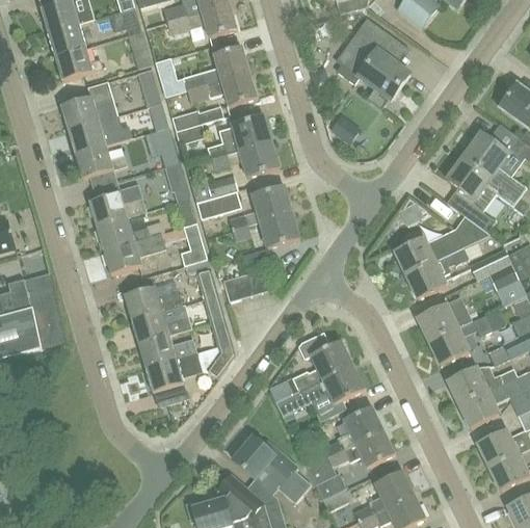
[(41,6),(48,31),(79,22),(73,0),(61,0),(41,6)]
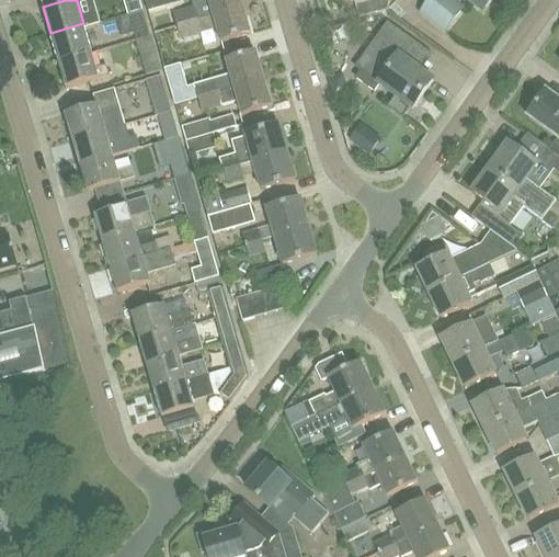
[(140,6),(138,0),(124,0),(127,10),(140,6)]
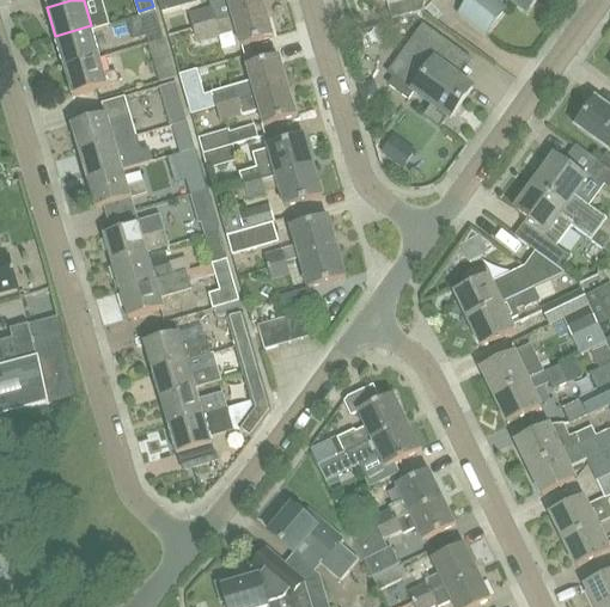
[(227,0),(231,13),(263,4),(262,0),(227,0)]
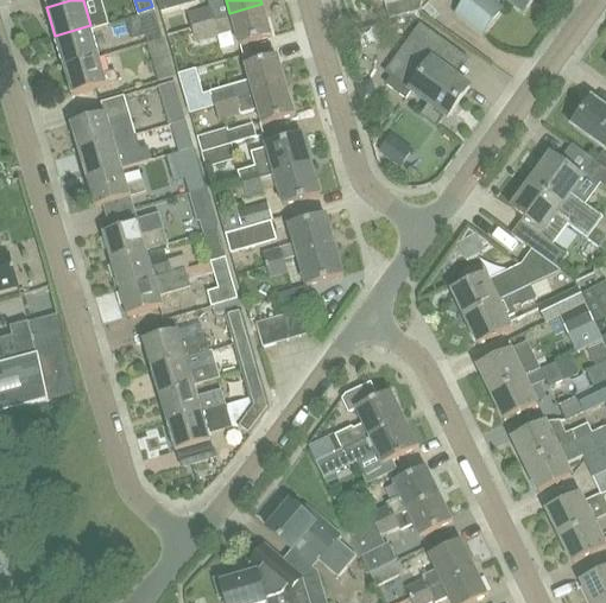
[(479,32),(500,6),(492,0),(462,0),(453,12),(479,32)]
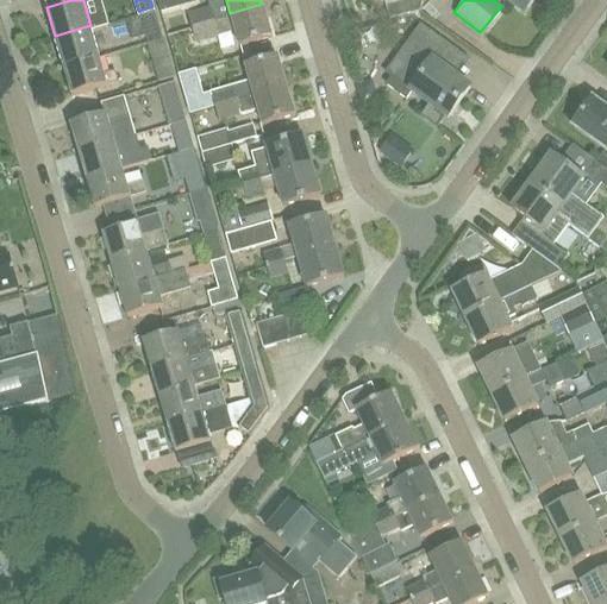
[(507,0),(521,11),(530,0),(507,0)]
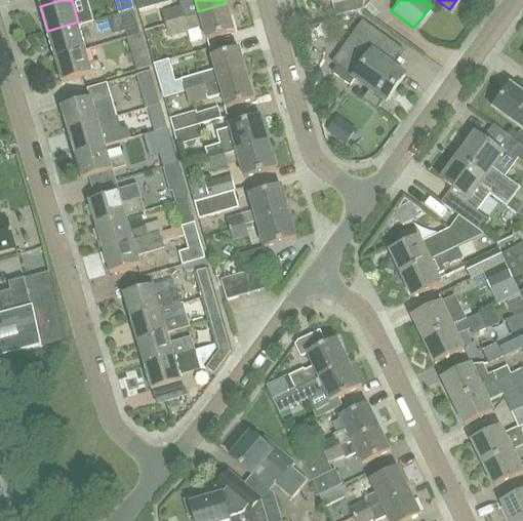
[(164,21),(184,15),(180,3),(160,8),(162,12),(164,21)]
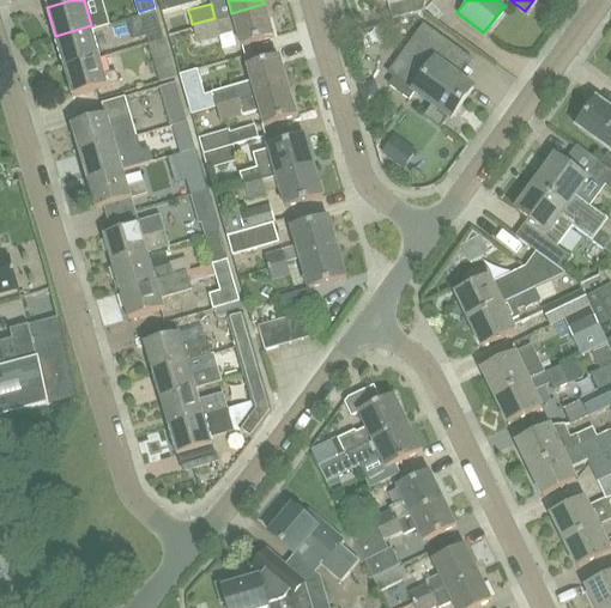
[(272,34),(264,4),(231,13),(233,13),(216,19),(215,18),(192,24),(191,25),(197,41),(218,34),(236,28),(240,42),(272,34)]
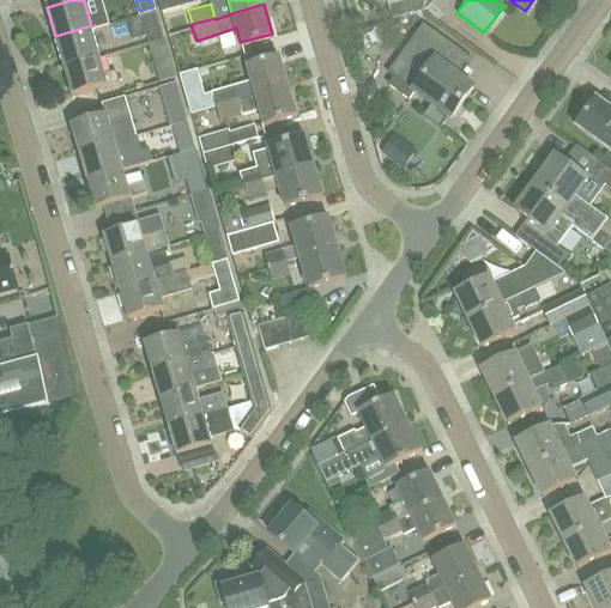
[(162,35),(153,6),(139,11),(139,12),(125,16),(131,37),(145,34),(147,38),(162,35)]
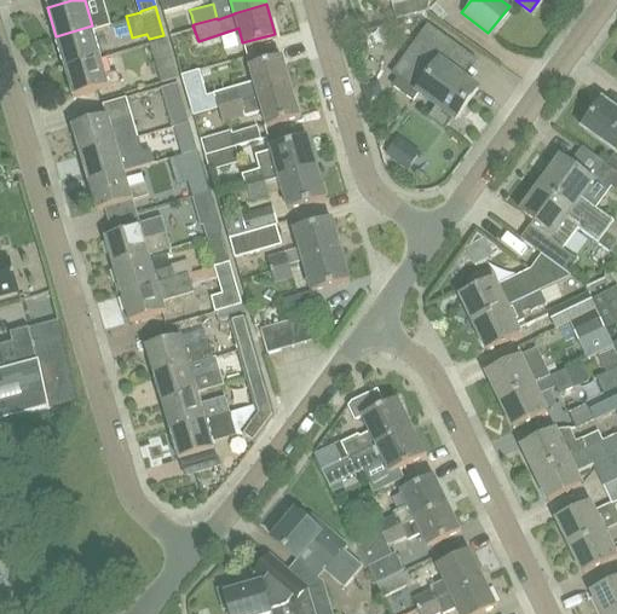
[(399,58),(391,70),(393,73),(416,90),(415,90),(454,117),(477,86),(442,58),(454,41),(427,21),(399,58)]
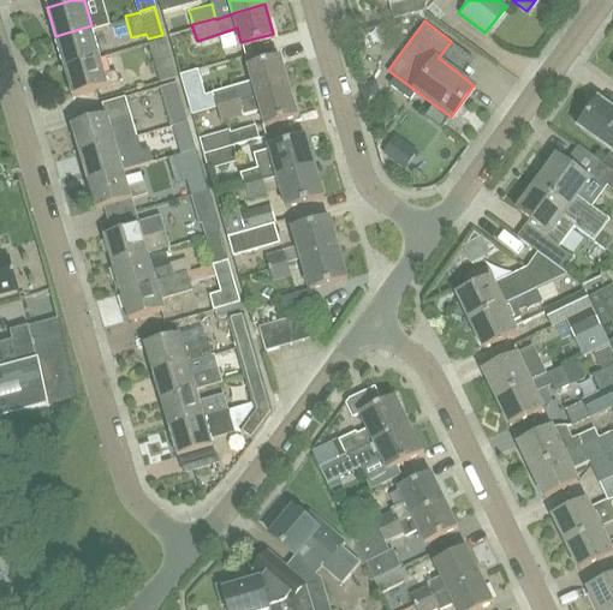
[(384,40),(379,24),(359,29),(364,46),(384,40)]
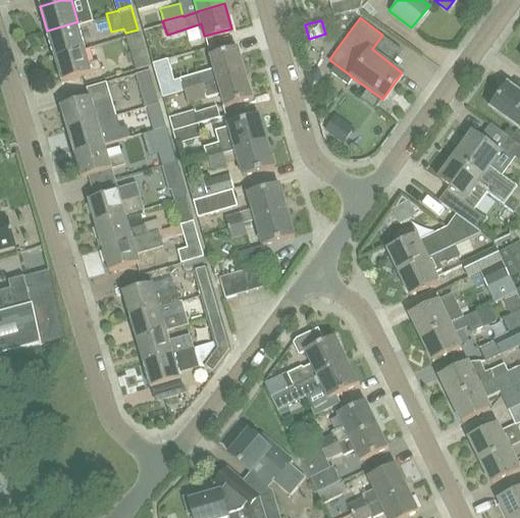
[(53,54),(85,45),(78,23),(78,21),(47,31),(53,54)]
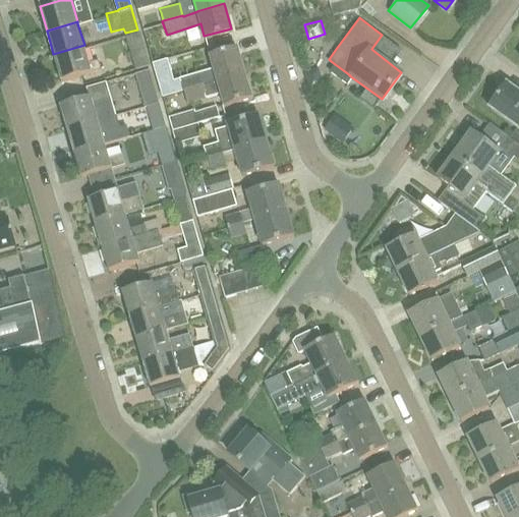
[(138,31),(137,30),(125,33),(125,35),(124,35),(133,67),(149,63),(138,31)]
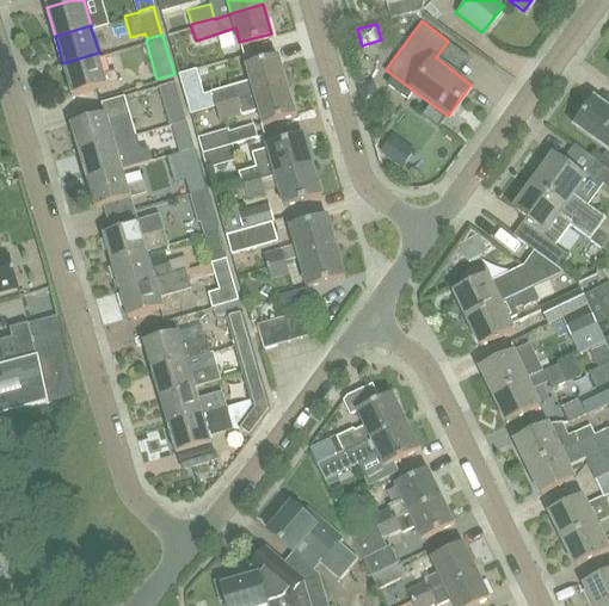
[(104,70),(99,53),(62,63),(71,92),(108,81),(108,82),(118,80),(115,68),(104,70)]
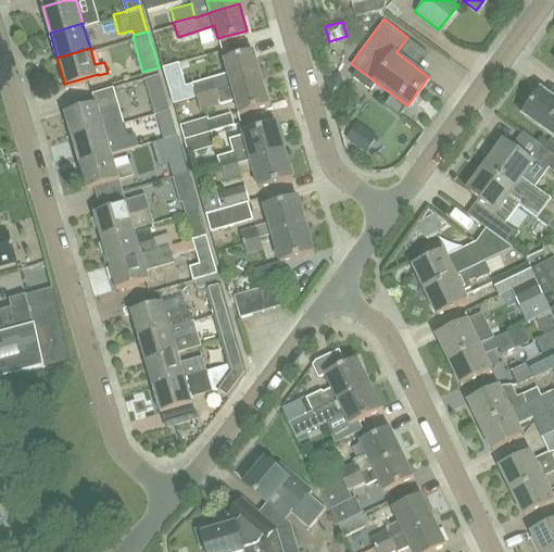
[(194,95),(260,75),(252,49),(223,57),(227,72),(212,76),(211,75),(190,80),(194,95)]
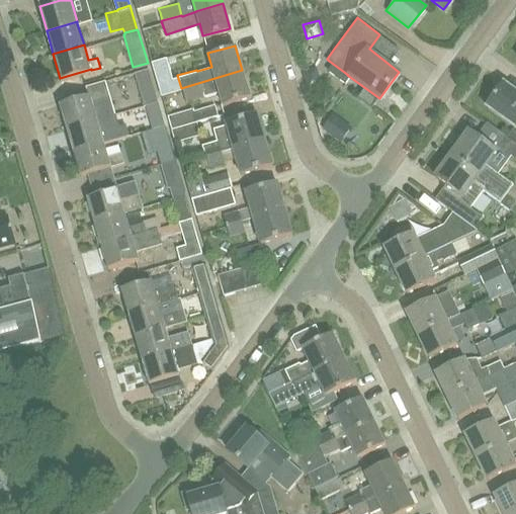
[(137,80),(144,103),(158,99),(152,76),(149,66),(134,70),(135,72),(137,80)]
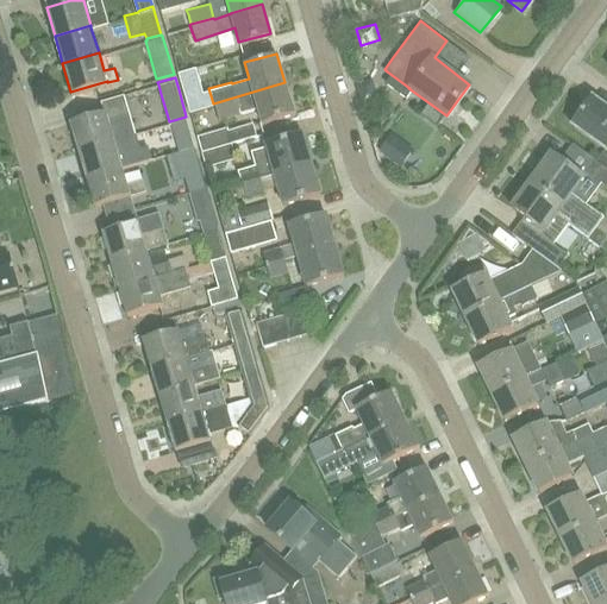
[(294,112),(285,82),(213,104),(218,119),(257,107),(262,121),(294,112)]
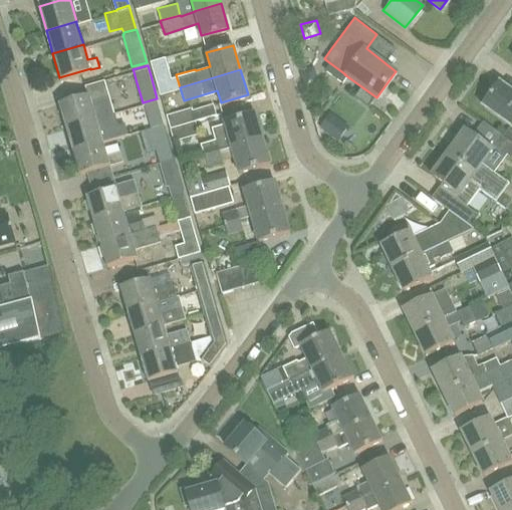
[(511,90),(498,80),(481,104),(508,124),(502,133),(501,134),(511,141),(511,124),(511,122),(511,90)]
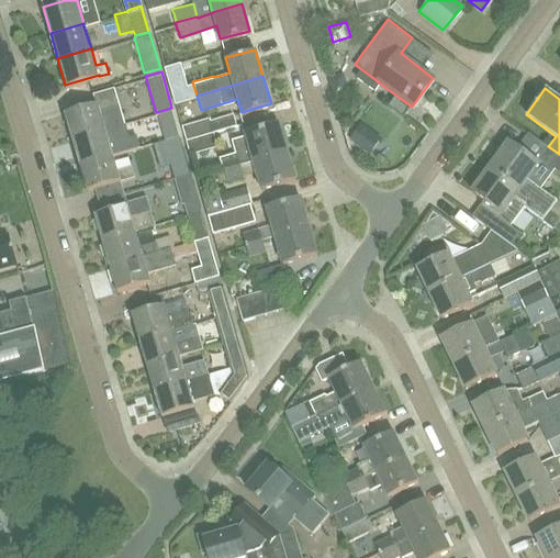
[(100,113),(97,102),(64,112),(70,137),(103,127),(104,129),(124,123),(120,108),(100,113)]
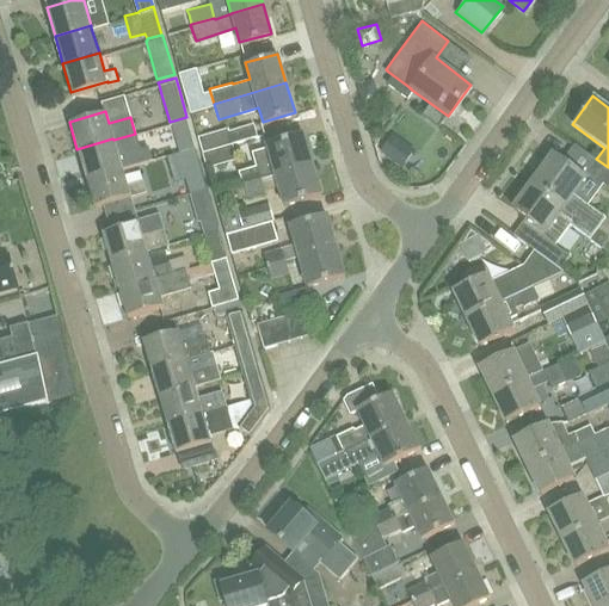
[(178,149),(195,144),(186,117),(170,122),(178,149)]
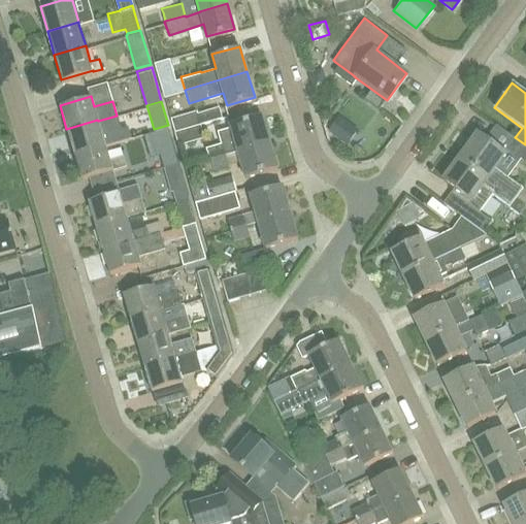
[(173,130),(200,122),(196,109),(169,117),(173,130)]
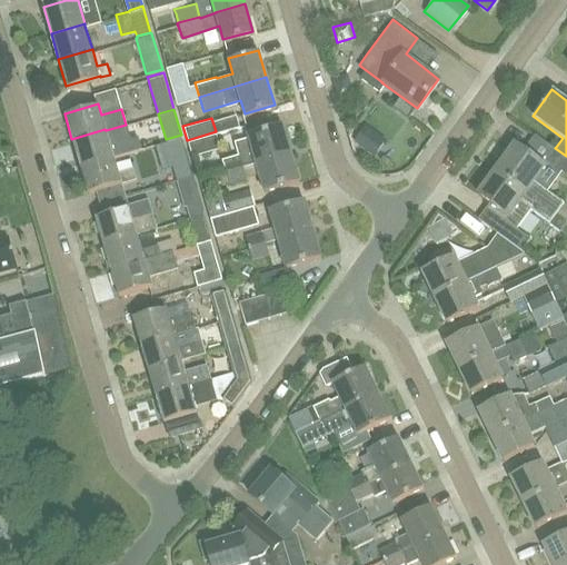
[(221,157),(225,169),(290,151),(285,135),(288,134),(285,125),(282,125),(281,122),(247,134),(247,135),(234,139),(237,152),(221,157)]
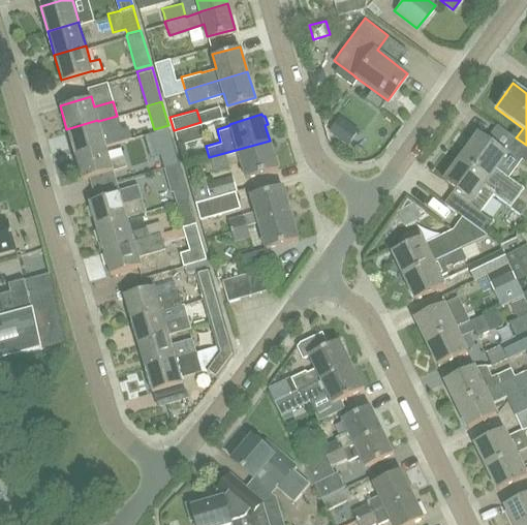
[(330,128),(346,141),(353,129),(346,123),(347,121),(340,115),(330,128)]
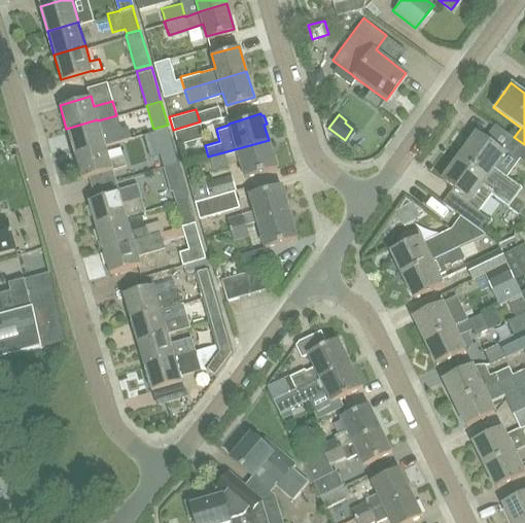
[(101,131),(98,120),(97,119),(66,129),(73,152),(104,143),(104,144),(125,139),(119,126),(101,131)]
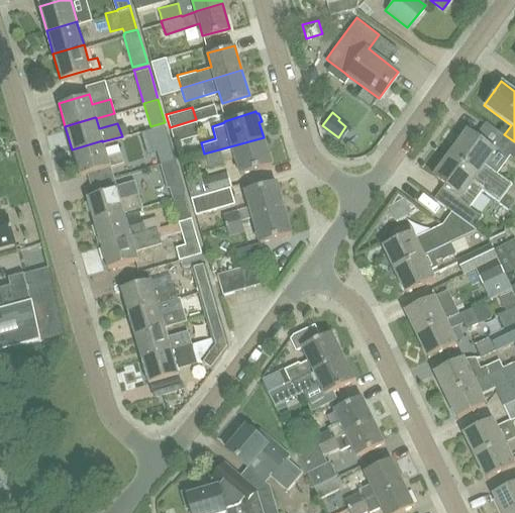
[(196,119),(170,127),(173,137),(199,129),(196,119)]
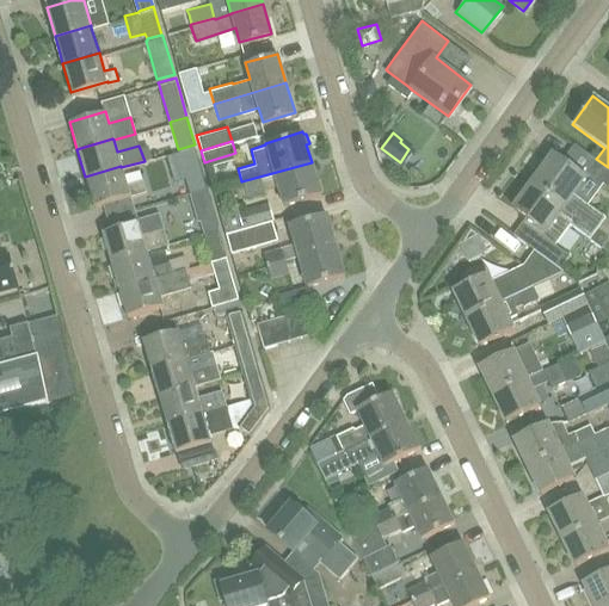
[(190,191),(207,186),(195,144),(178,149),(190,191)]
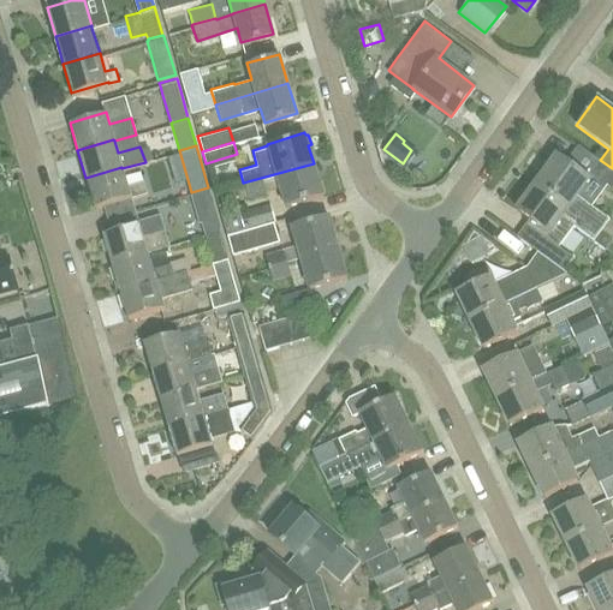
[(555,153),(535,180),(612,237),(612,234),(612,220),(575,193),(588,177),(564,160),(555,153)]
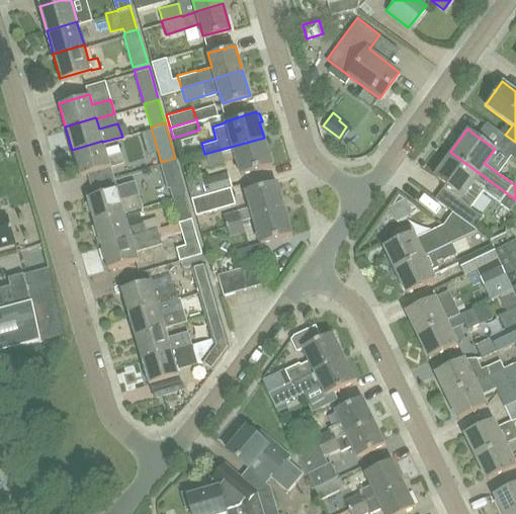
[(514,156),(515,153),(515,142),(505,135),(498,145),(514,156)]
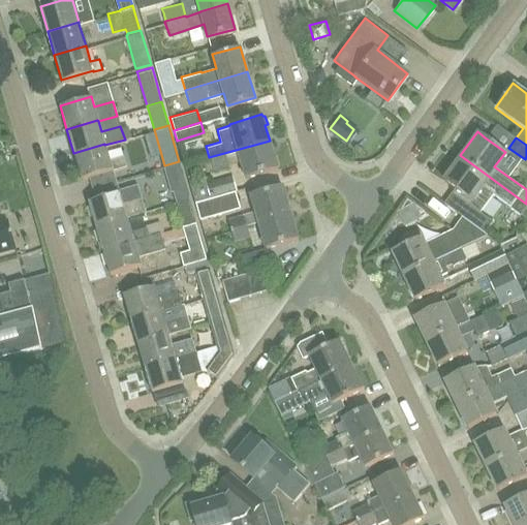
[(245,176),(277,166),(269,141),(237,150),(245,176)]
